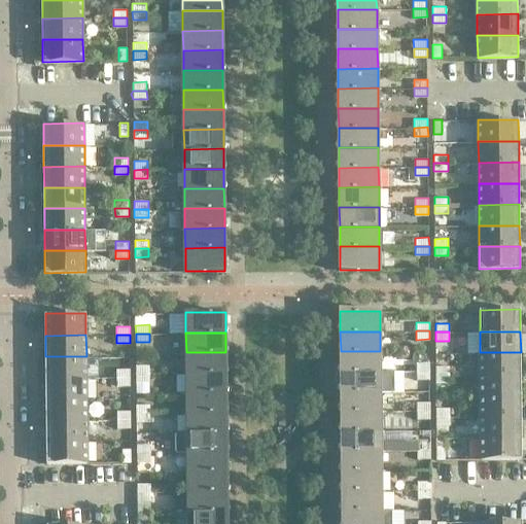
[(380,371),(380,351),(341,351),(341,371),(380,371)]
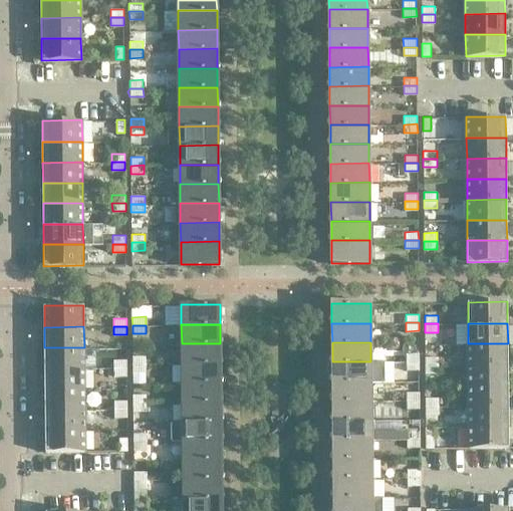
[(220,362),(220,343),(182,343),(182,363),(220,362)]
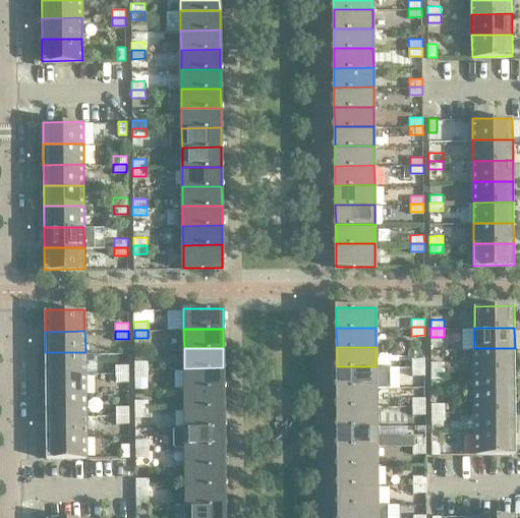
[(515,369),(515,348),(474,348),(474,369),(515,369)]
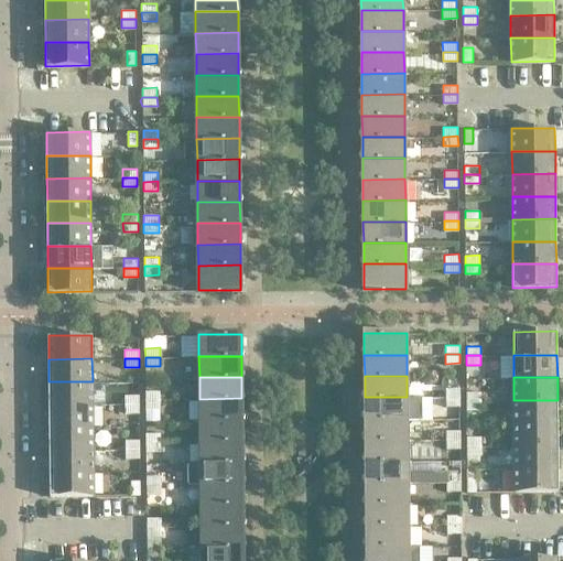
[(93,403),(93,381),(49,381),(49,405),(93,403)]
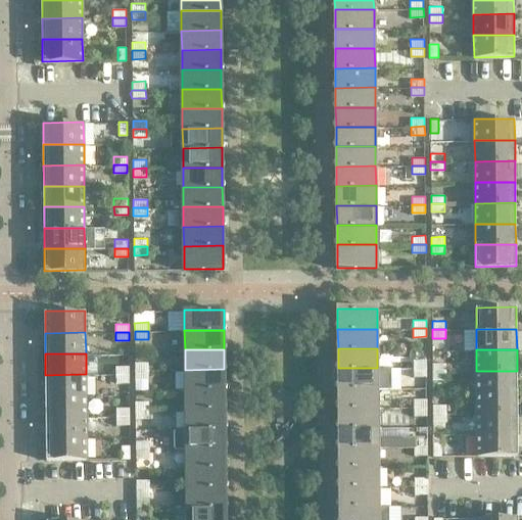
[(427,368),(427,359),(413,360),(413,368),(427,368)]
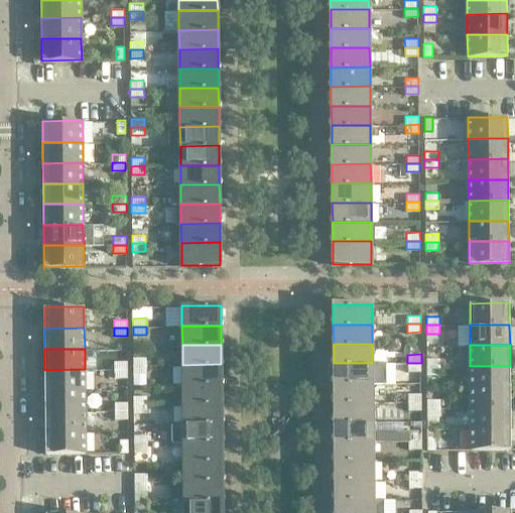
[(146,365),(146,357),(133,357),(133,365),(146,365)]
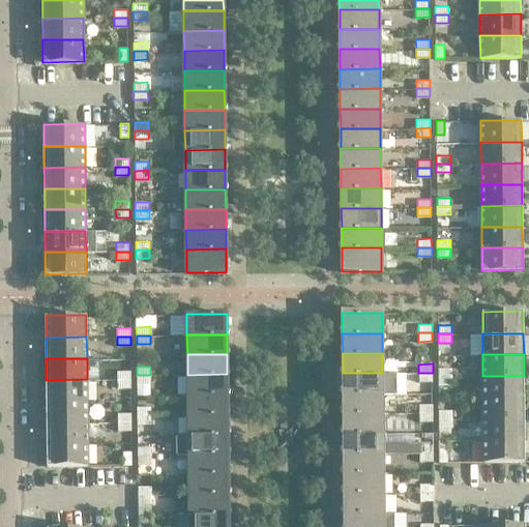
[(452,376),(451,368),(438,368),(438,376),(452,376)]
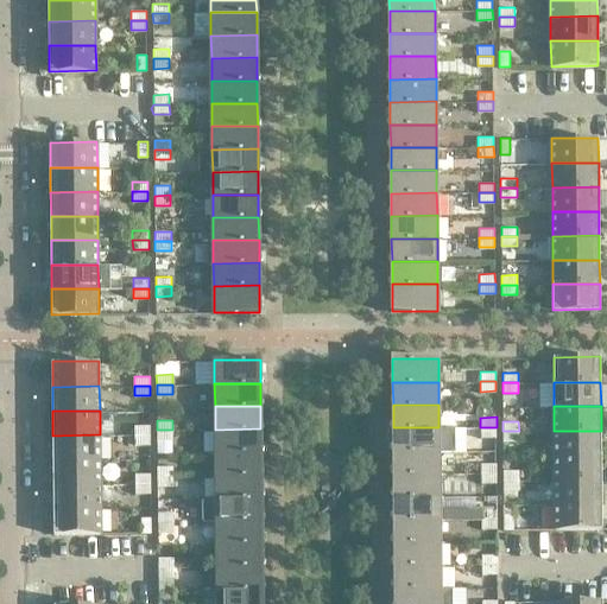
[(151,434),(151,425),(134,425),(134,434),(151,434)]
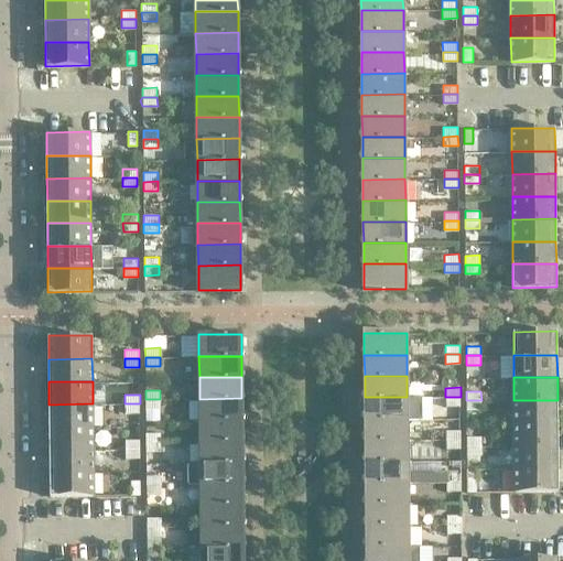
[(407,418),(407,397),(365,397),(365,419),(407,418)]
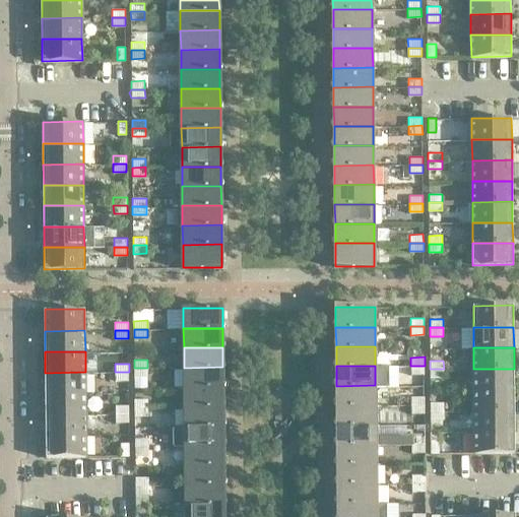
[(425,374),(425,366),(410,366),(411,374),(425,374)]
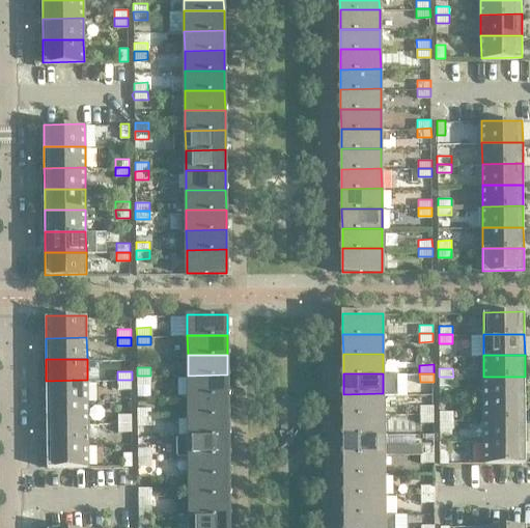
[(227,394),(227,374),(188,376),(188,395),(227,394)]
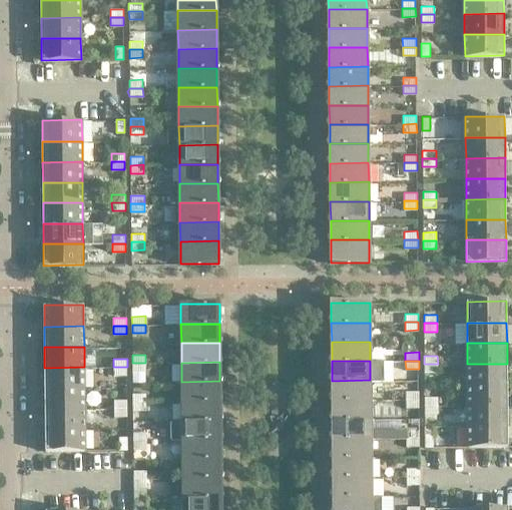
[(145,371),(145,363),(132,363),(132,371),(145,371)]
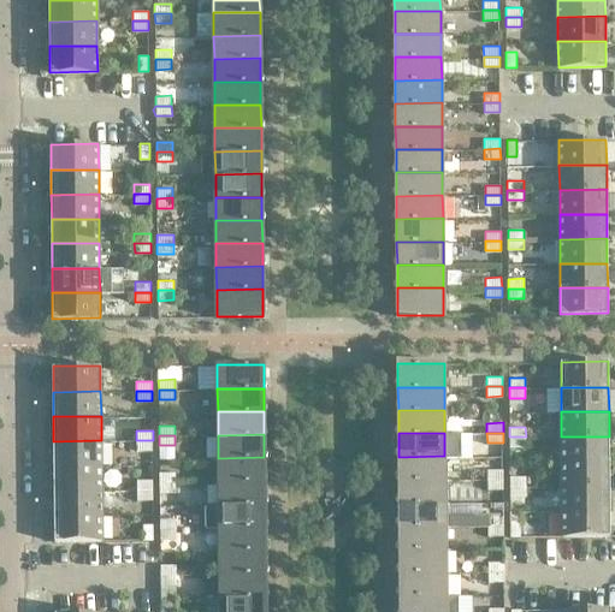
[(526,446),(526,437),(509,437),(509,446),(526,446)]
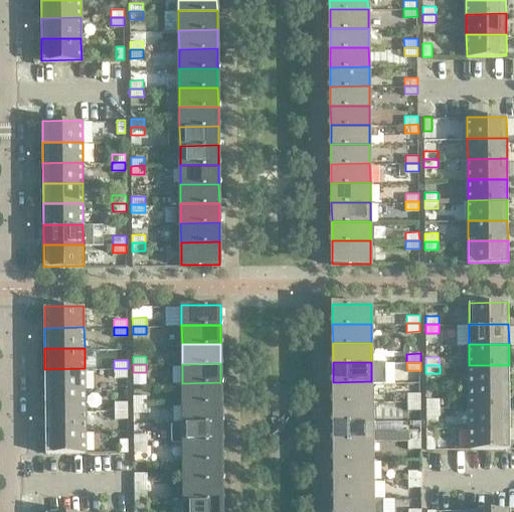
[(509,385),(509,365),(469,365),(470,385),(509,385)]
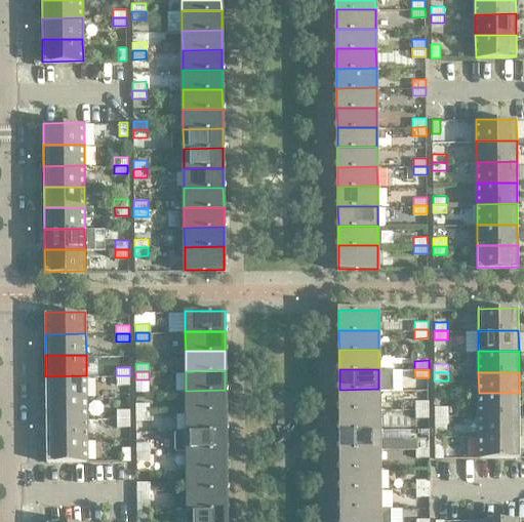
[(86,397),(86,375),(45,376),(46,397),(86,397)]
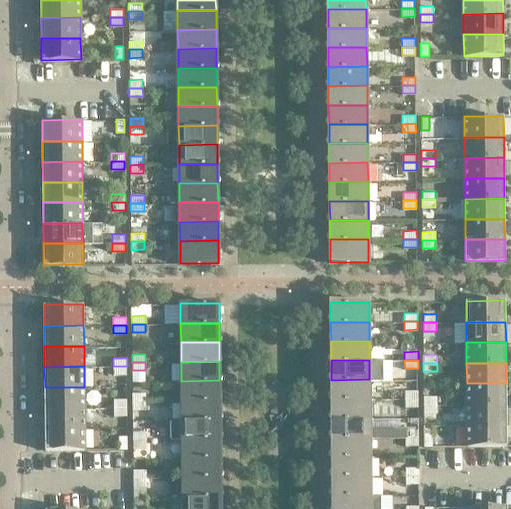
[(127,374),(127,366),(113,366),(113,374),(127,374)]
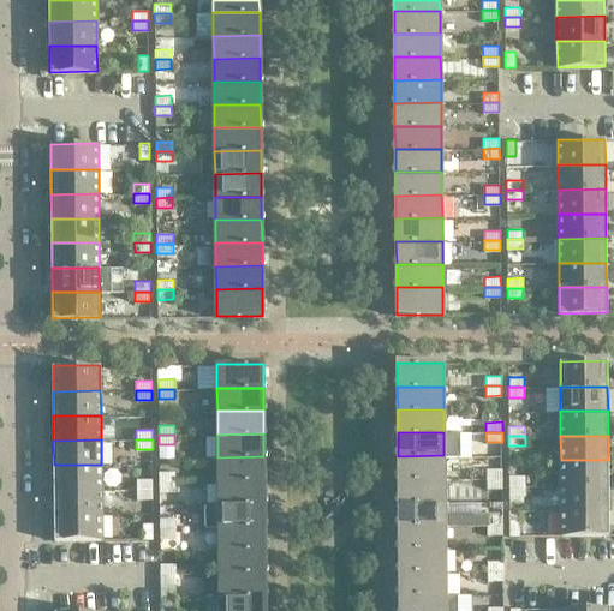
[(445,478),(443,455),(398,456),(398,479),(445,478)]
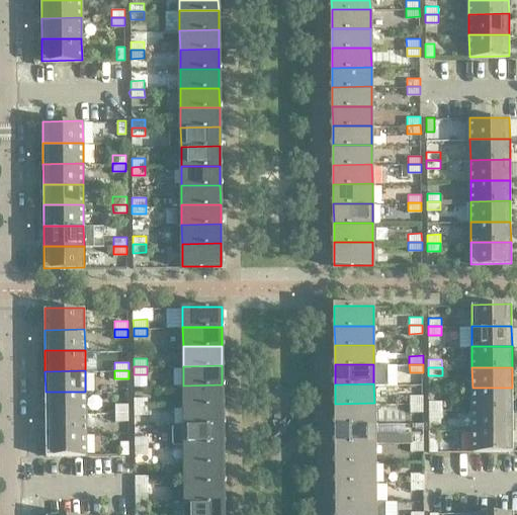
[(223,405),(222,384),(183,385),(183,405),(223,405)]
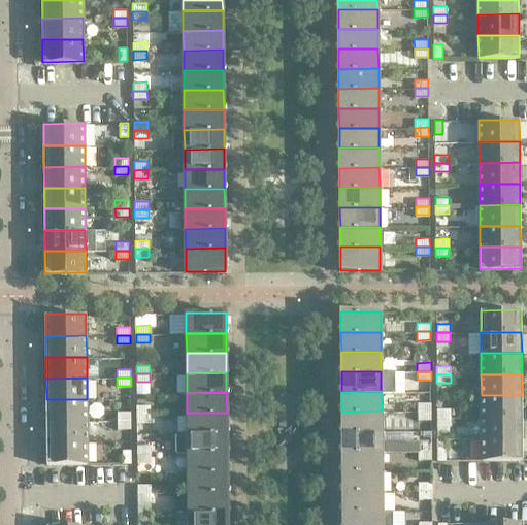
[(522,416),(522,395),(482,395),(482,417),(522,416)]
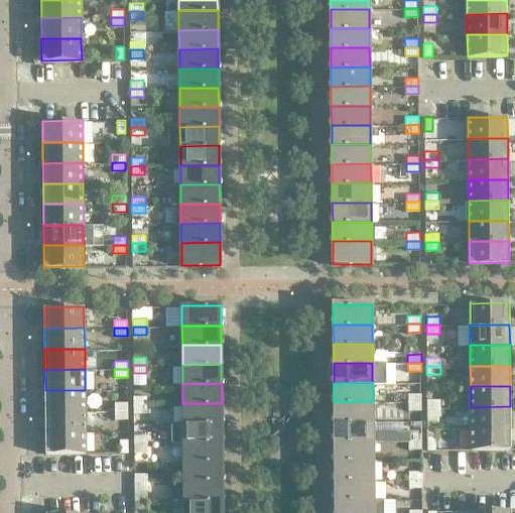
[(85,410),(85,390),(45,390),(45,410),(85,410)]
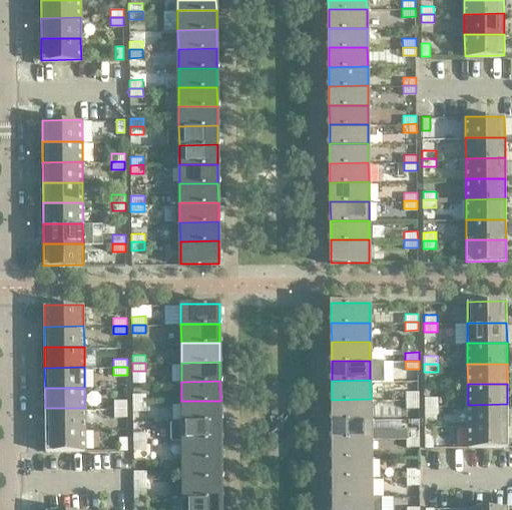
[(419,399),(419,391),(406,391),(406,399),(419,399)]
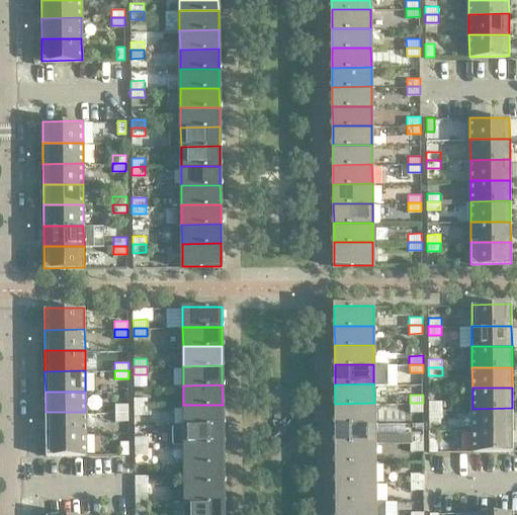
[(148,405),(148,397),(134,397),(134,405),(148,405)]
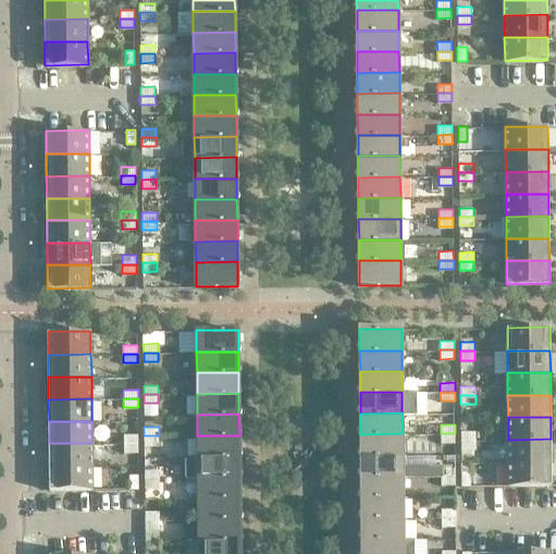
[(476,440),(476,431),(461,431),(461,440),(476,440)]
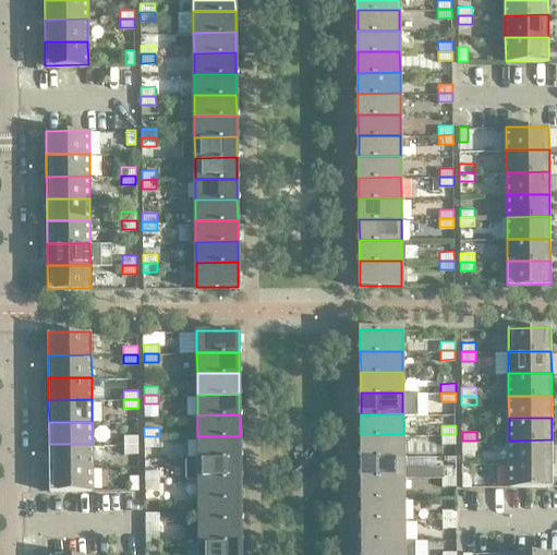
[(138,444),(138,434),(124,435),(124,444),(138,444)]
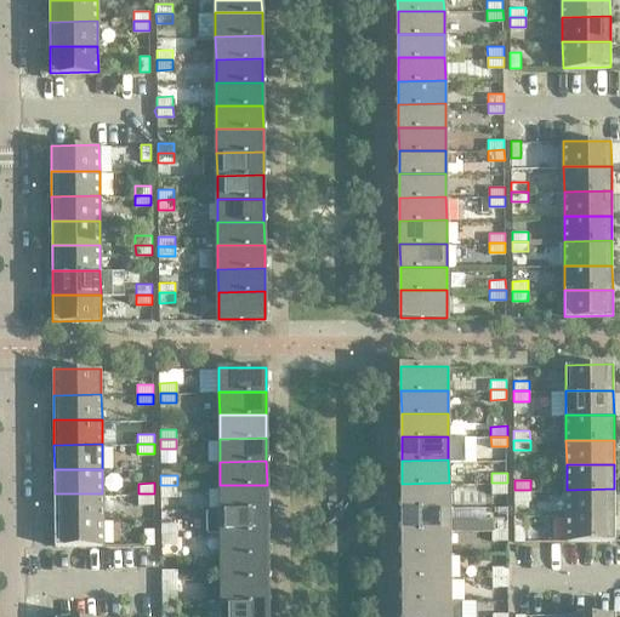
[(449,507),(449,483),(402,484),(402,507),(449,507)]
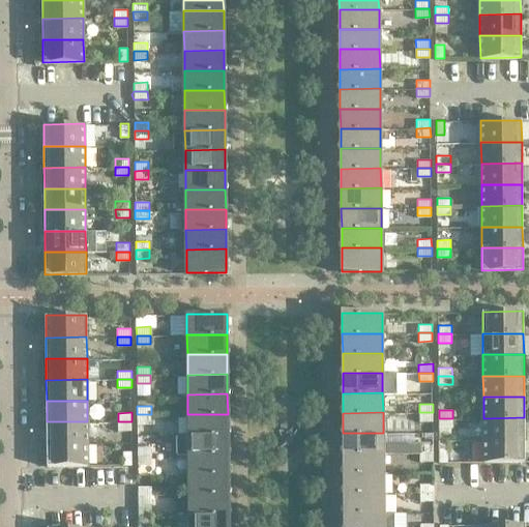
[(433,420),(433,412),(419,412),(419,420),(433,420)]
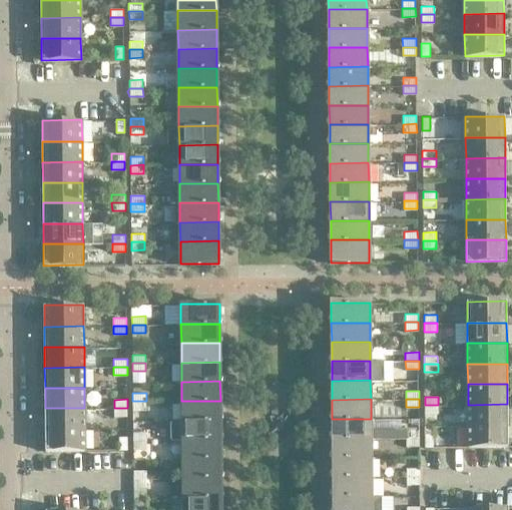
[(146,410),(146,401),(132,401),(132,410),(146,410)]
